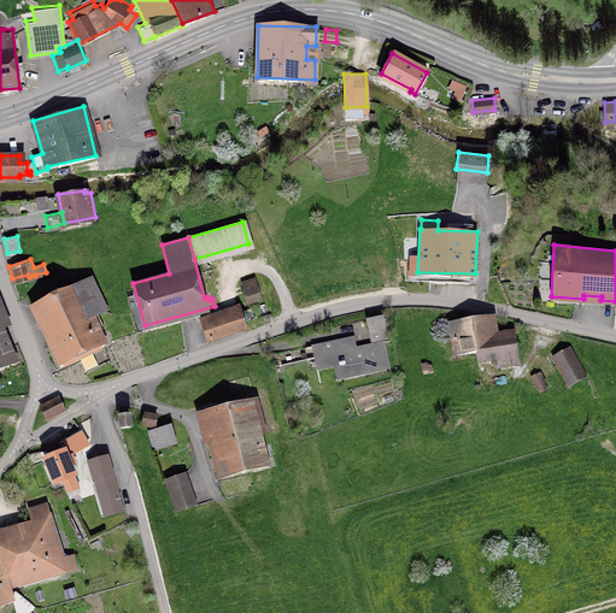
[(91,316),(105,308),(89,276),(30,305),(59,364),(103,342),(91,316)]
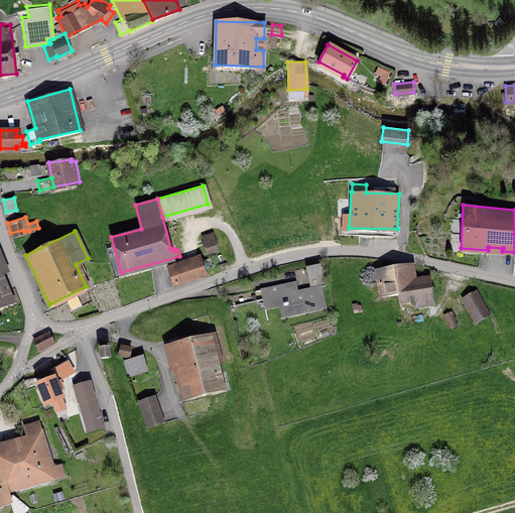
[(213,232),(202,235),(207,251),(218,248),(213,232)]
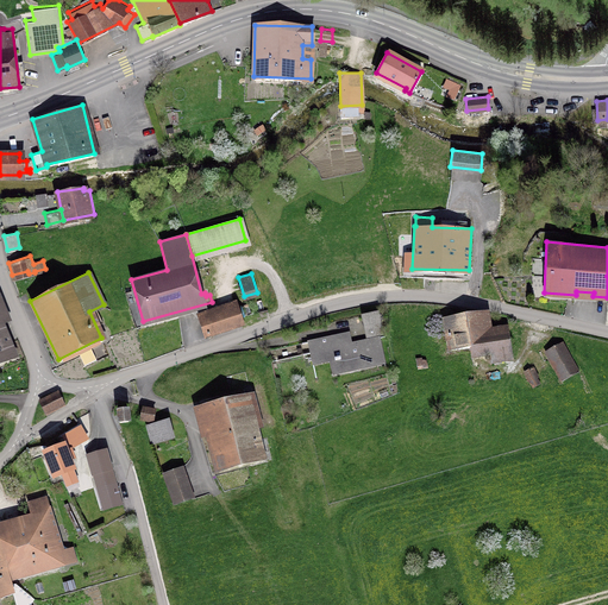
[(0,363),(18,355),(4,321),(11,319),(0,292),(0,363)]
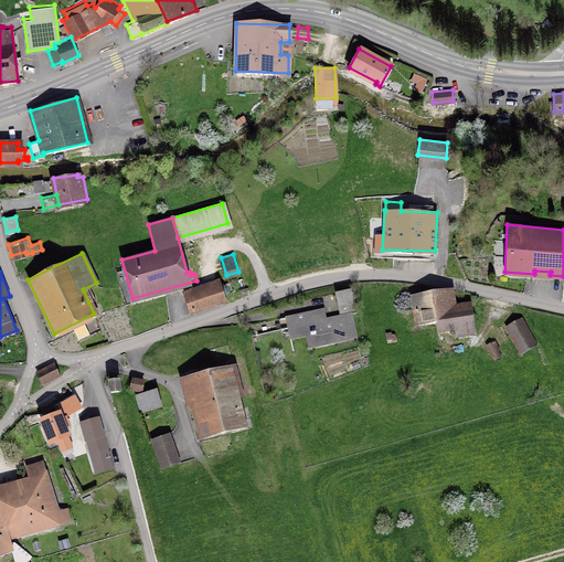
[(191,309),(223,298),(221,293),(234,287),(232,279),(199,290),(199,293),(187,297),(191,309)]
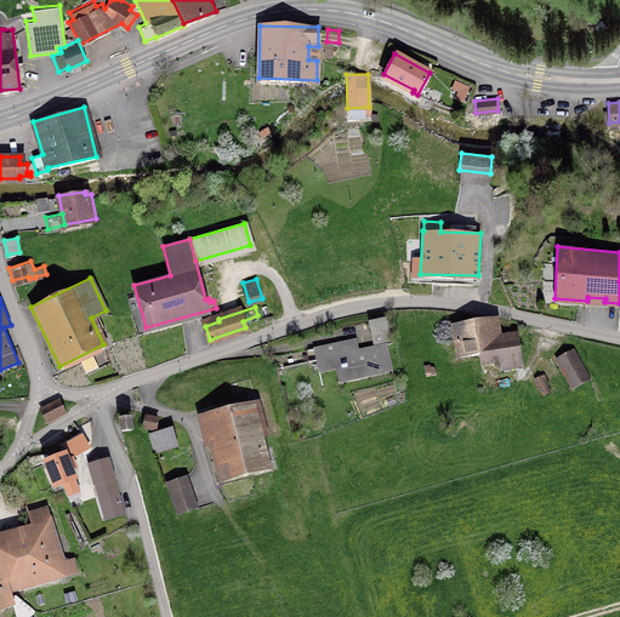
[(385,315),(369,319),(374,341),(388,337),(385,315)]
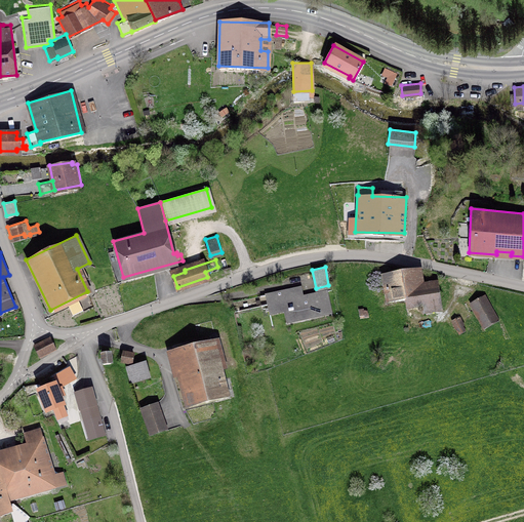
[(439,307),(435,281),(421,283),(418,267),(381,273),(386,299),(404,296),(406,306),(424,303),(425,309),(439,307)]
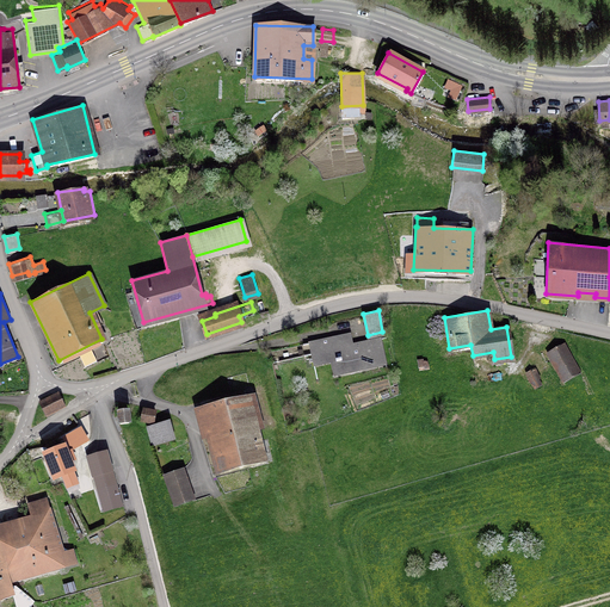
[(337,372),(384,361),(382,346),(379,346),(376,336),(334,345),(334,342),(338,341),(336,334),(308,340),(310,352),(331,347),(337,372)]
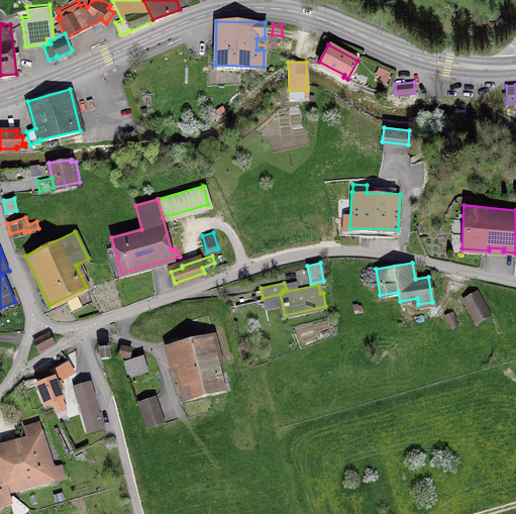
[(489,312),(477,290),(462,297),(476,320),(489,312)]
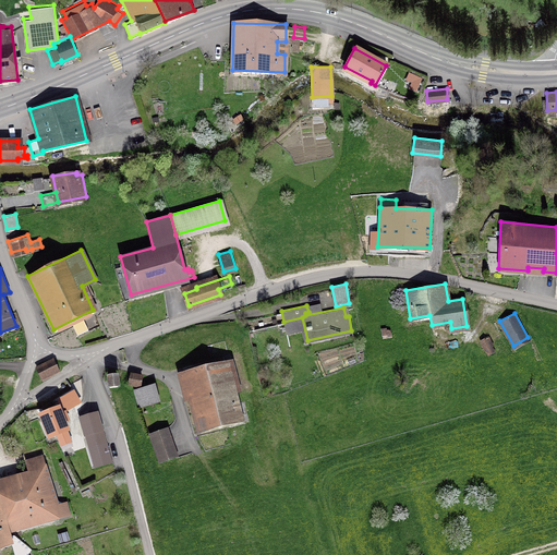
[(384,328),(377,329),(378,339),(388,338),(387,330),(384,330),(384,328)]
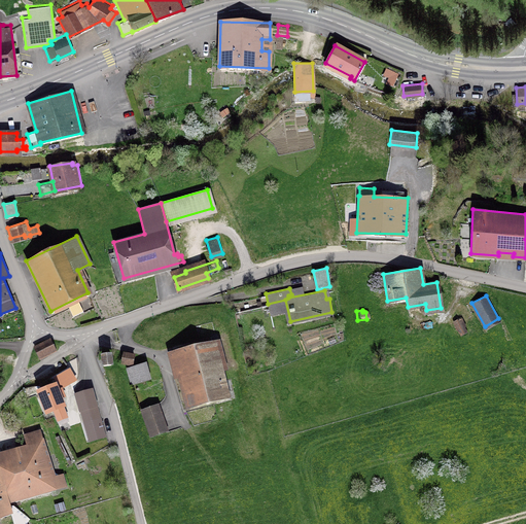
[(454,320),(460,333),(466,329),(460,317),(454,320)]
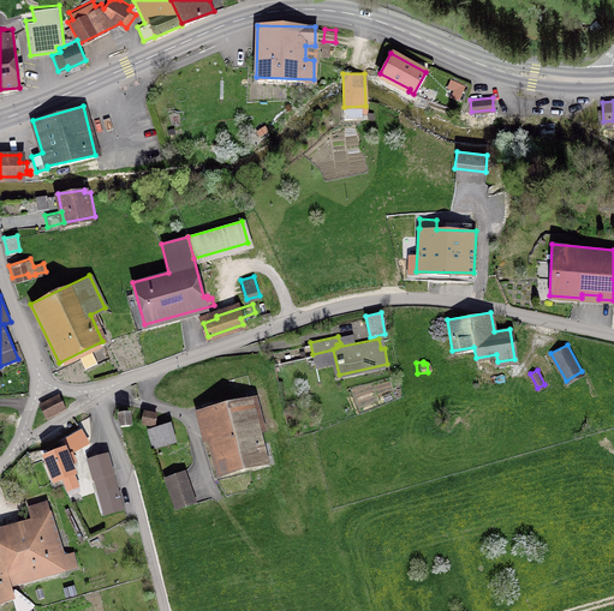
[(58,394),(40,403),(46,415),(64,406),(58,394)]
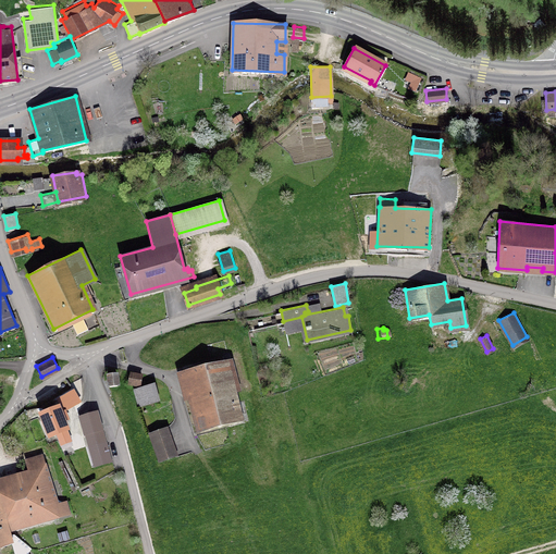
[(184,371),(198,428),(239,417),(225,361),(184,371)]
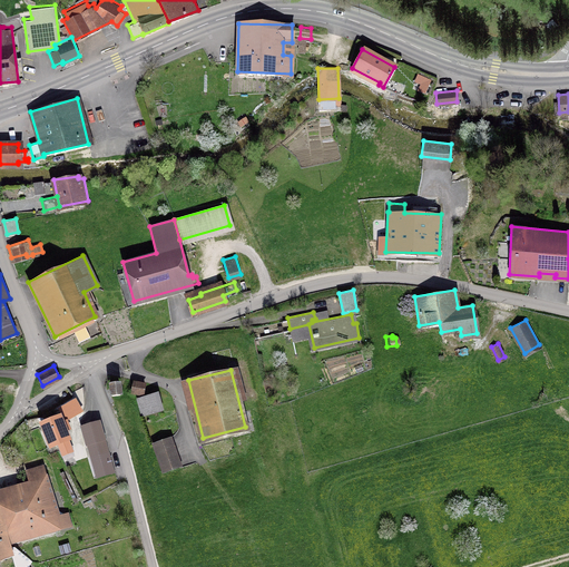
[(133,380),(131,390),(143,392),(144,382),(133,380)]
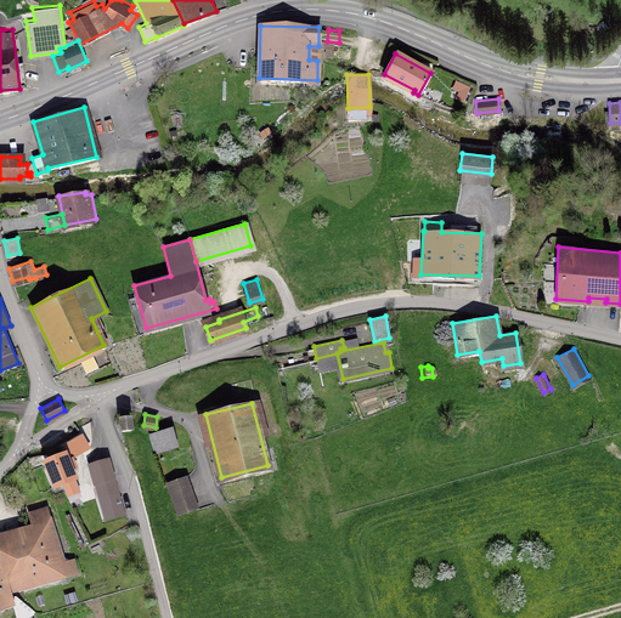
[(129,418),(120,418),(122,429),(130,427),(129,418)]
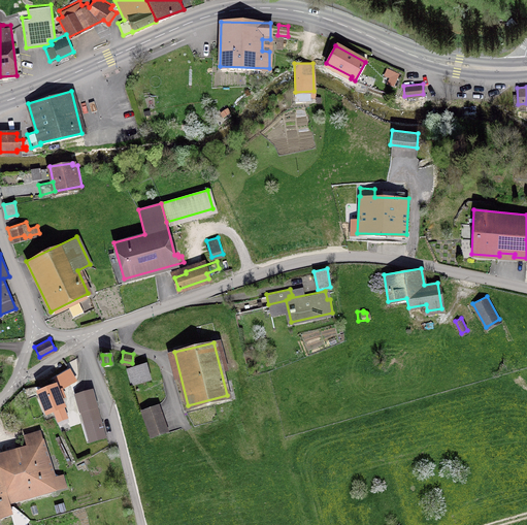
[(145,361),(126,367),(131,383),(150,378),(145,361)]
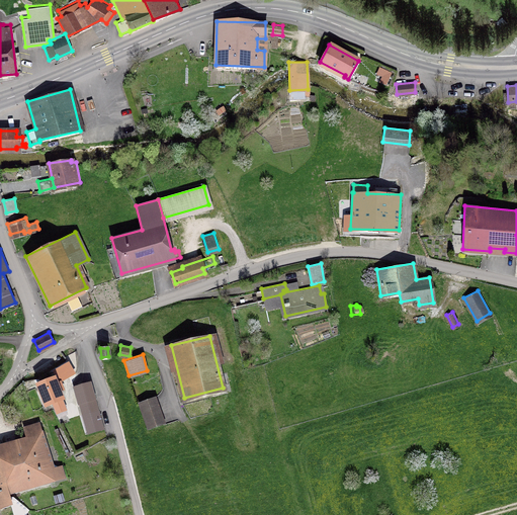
[(68,360),(53,368),(56,373),(70,365),(68,360)]
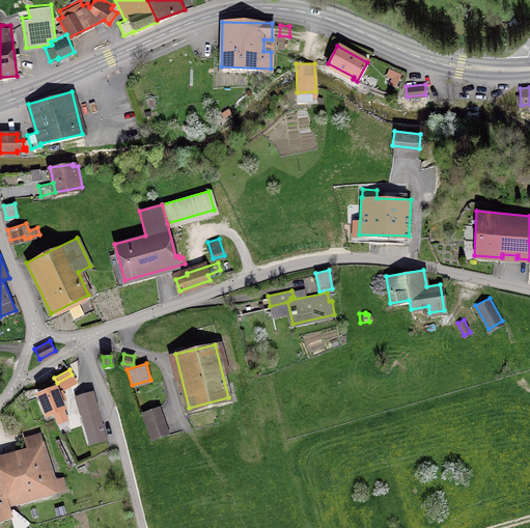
[(55,387),(38,394),(46,413),(62,407),(55,387)]
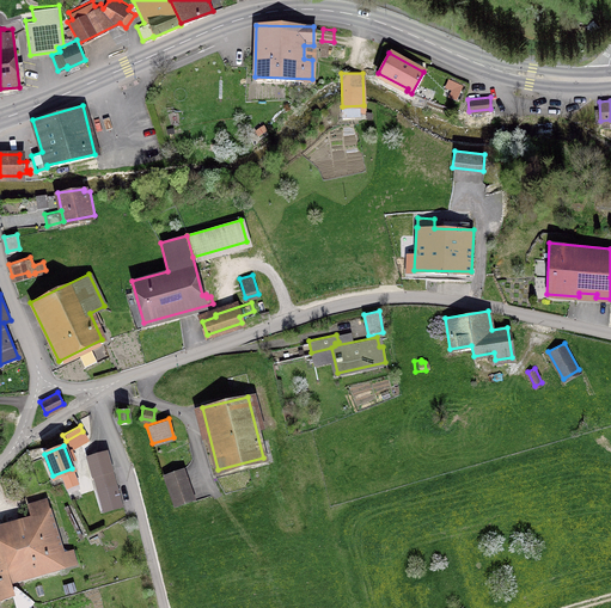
[(105,452),(89,456),(96,485),(114,480),(105,452)]
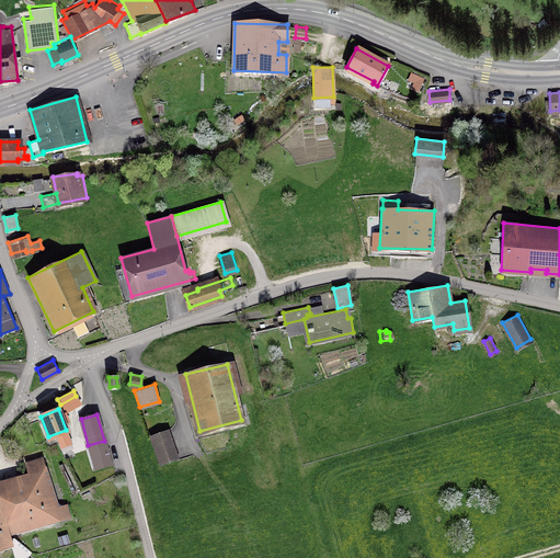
[(176,456),(167,430),(150,435),(160,462),(176,456)]
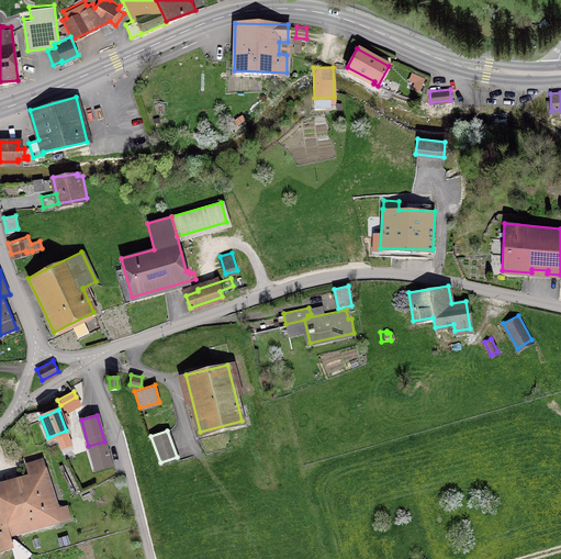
[(0,506),(8,534),(58,518),(41,457),(25,462),(30,473),(0,482),(0,506)]
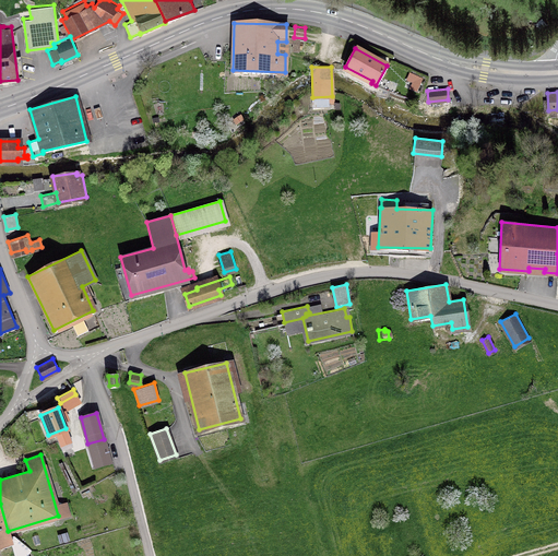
[(0,546),(11,543),(12,543),(9,535),(8,531),(0,504),(0,546)]
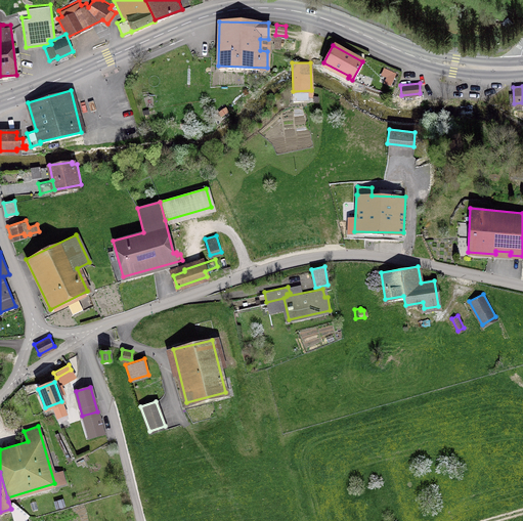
[(67,497),(54,501),(57,509),(69,505),(67,497)]
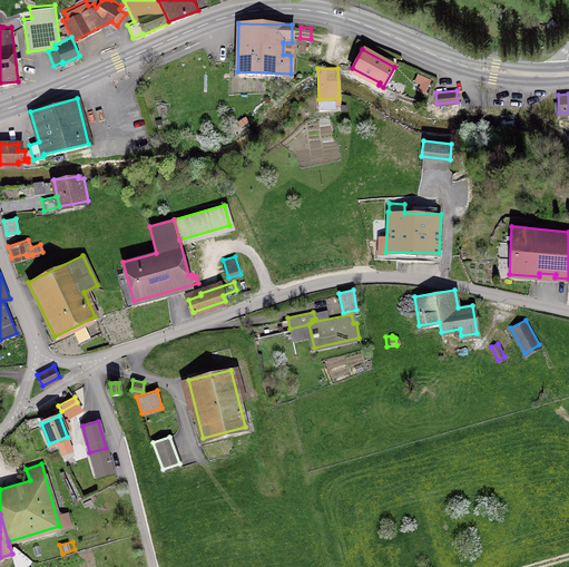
[(13,545),(9,546),(12,554),(11,554),(15,566),(28,566),(30,565),(28,563),(31,559),(13,545)]
